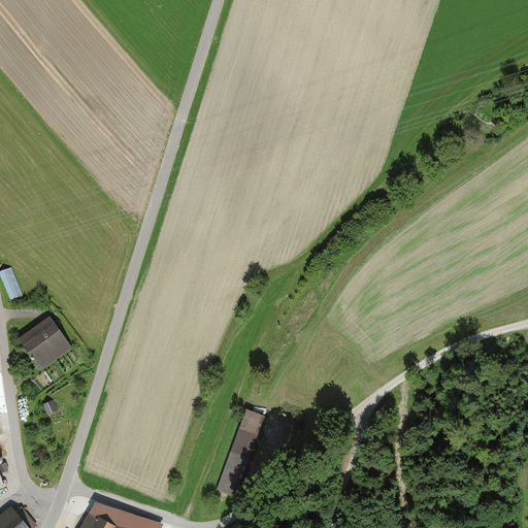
[(12,301),(25,296),(12,267),(0,271),(12,301)]
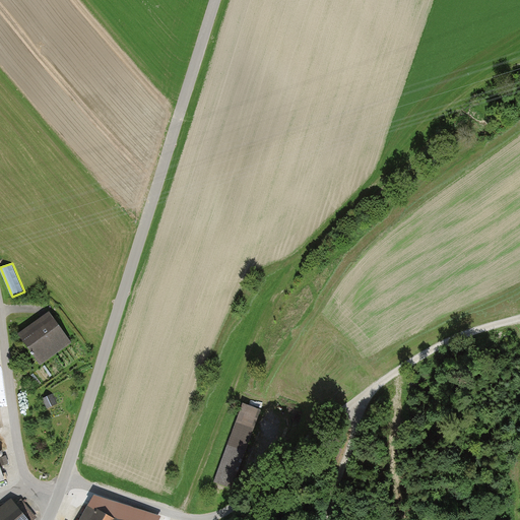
[(72,343),(49,313),(18,335),(42,366),(72,343)]
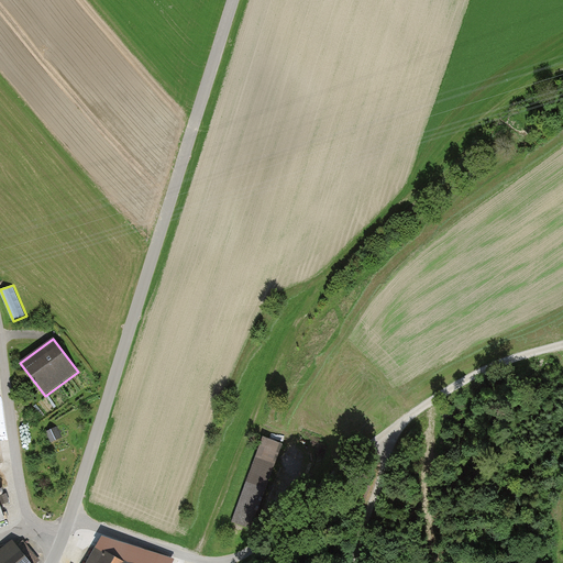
[(263,435),(253,473),(273,478),(284,442),(263,435)]
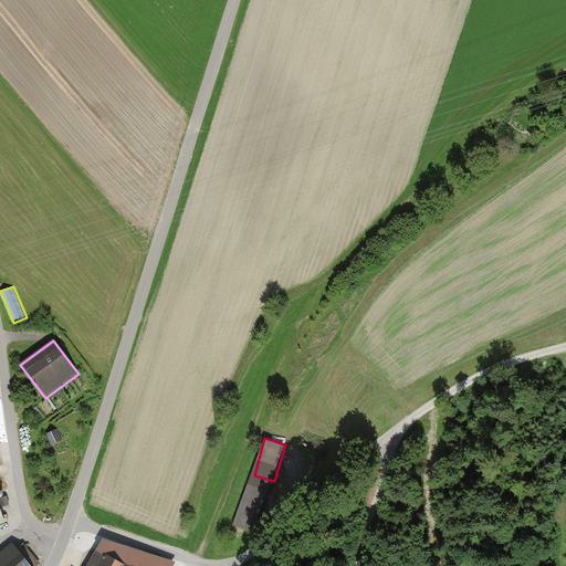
[(0,565),(29,565),(12,545),(0,555),(0,565)]
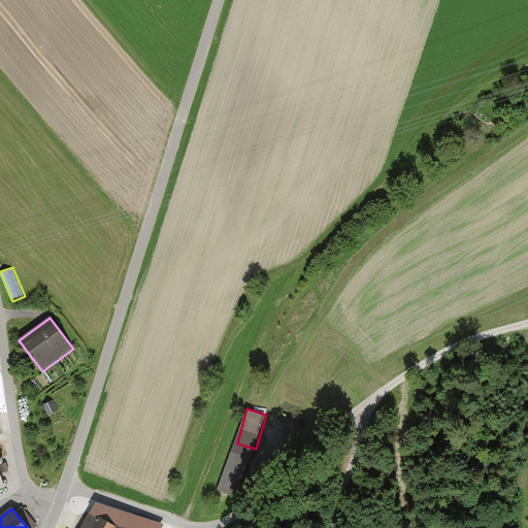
[(113,527),(90,513),(81,527),(113,527)]
